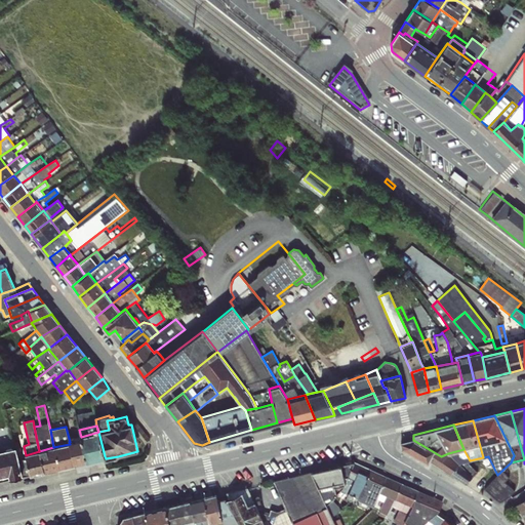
[(98,432),(81,437),(82,439),(86,461),(105,456),(98,432)]
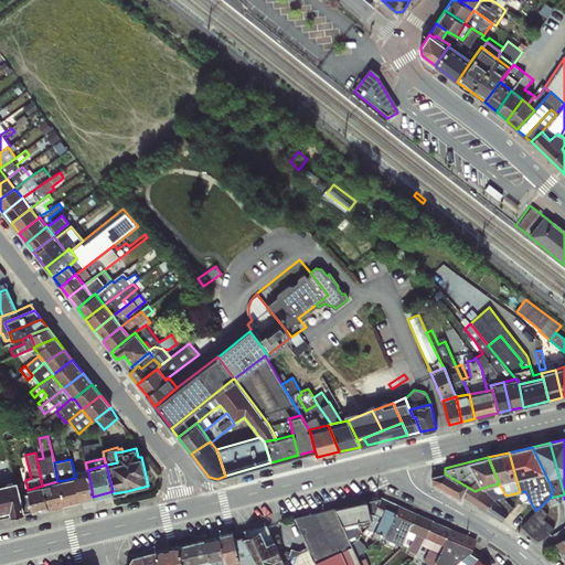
[(88,472),(75,476),(74,476),(75,478),(80,500),(93,497),(88,472)]
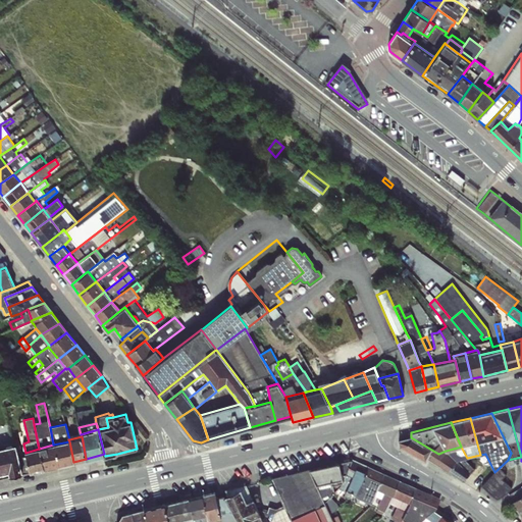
[(427,458),(438,454),(411,437),(399,440),(399,447),(425,461),(426,458),(427,458)]
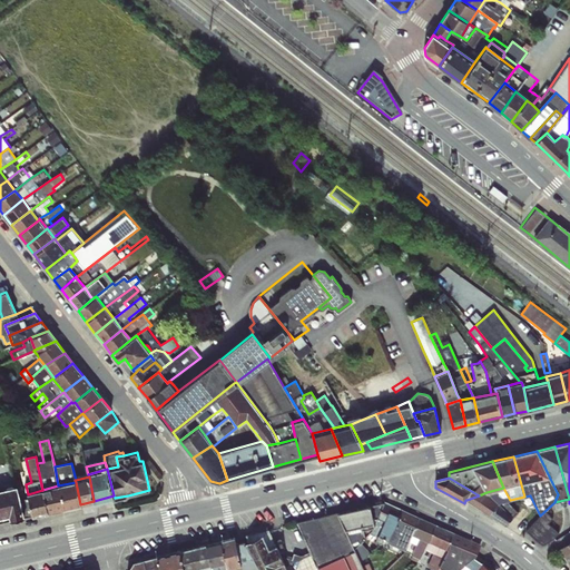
[(76,482),(58,485),(64,508),(80,504),(76,482)]
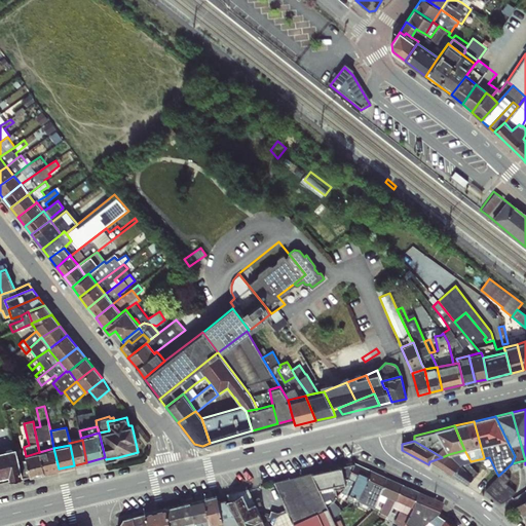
[(23,478),(19,460),(15,448),(0,451),(0,479),(8,478),(9,481),(23,478)]
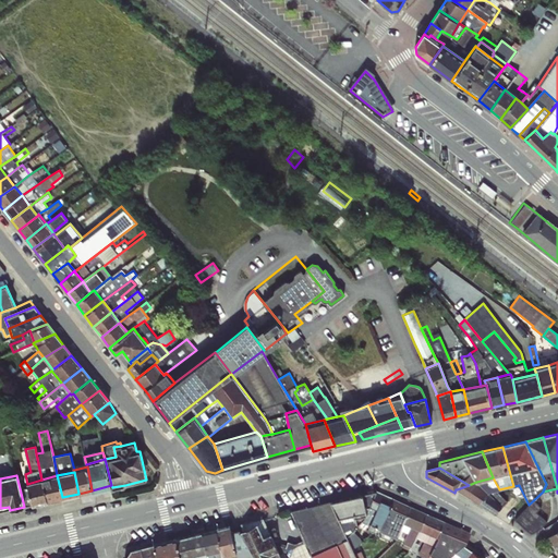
[(57,475),(41,480),(47,501),(62,497),(57,475)]
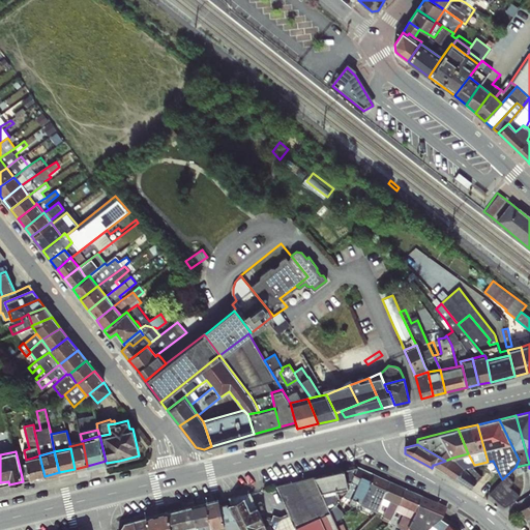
[(39,455),(26,460),(26,462),(30,479),(45,476),(39,455)]
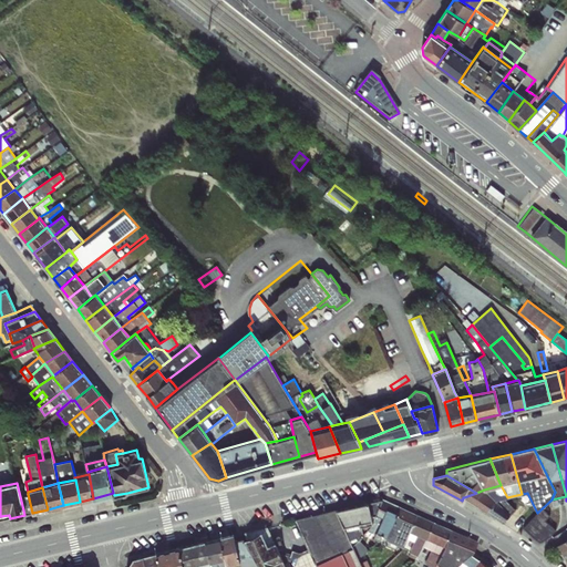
[(503,522),(509,515),(484,490),(476,493),(464,497),(503,522)]
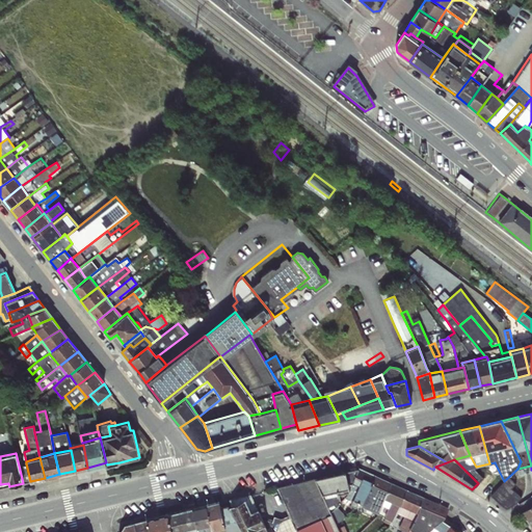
[(21,464),(19,466),(23,483),(30,481),(26,463),(21,464)]
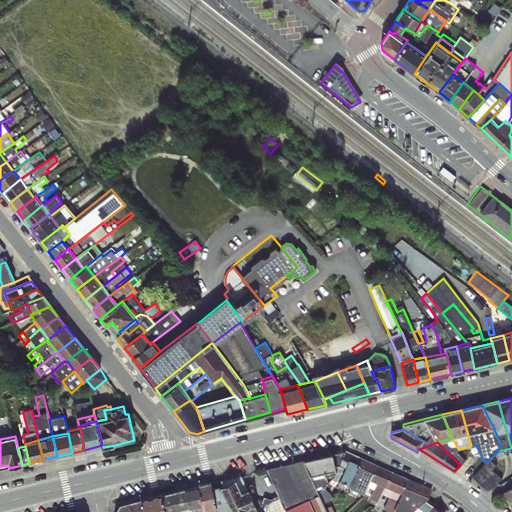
[(345,452),(333,455),(336,466),(341,465),(341,464),(346,452),(345,452)]
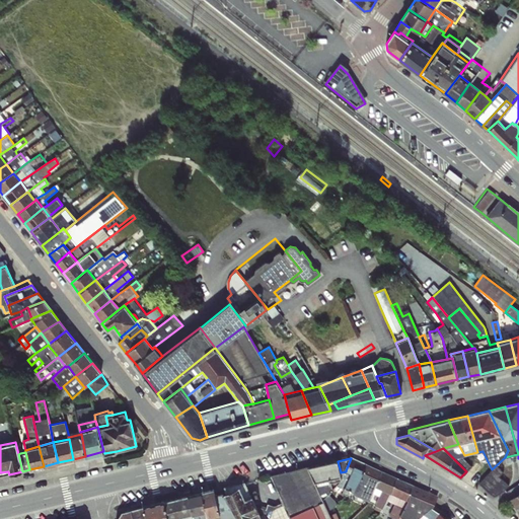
[(366,465),(351,458),(346,470),(346,471),(346,478),(350,480),(345,494),(349,495),(352,492),(355,493),(361,478),(366,465)]
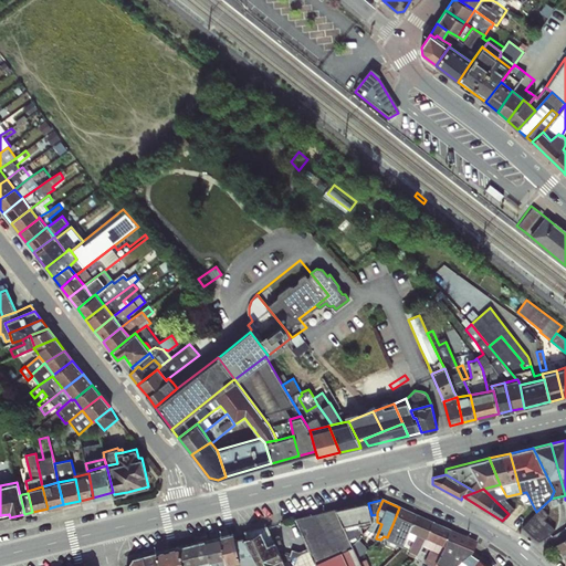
[(371,521),(376,523),(377,522),(377,514),(371,515),(368,503),(349,507),(338,510),(345,527),(346,527),(371,521)]
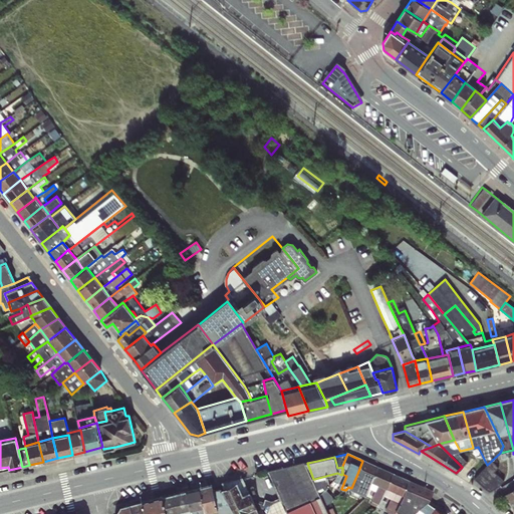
[(378,468),(362,461),(357,474),(351,488),(368,495),(373,482),(377,471),(378,468)]
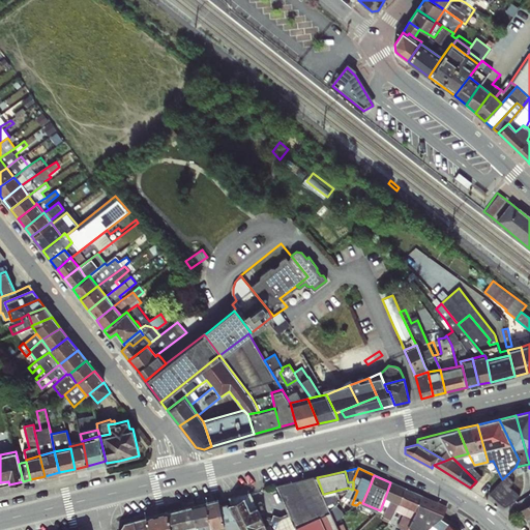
[(290,516),(296,529),(297,529),(320,520),(325,529),(340,529),(337,524),(331,511),(324,494),(323,494),(317,477),(280,487),(283,498),(290,516)]
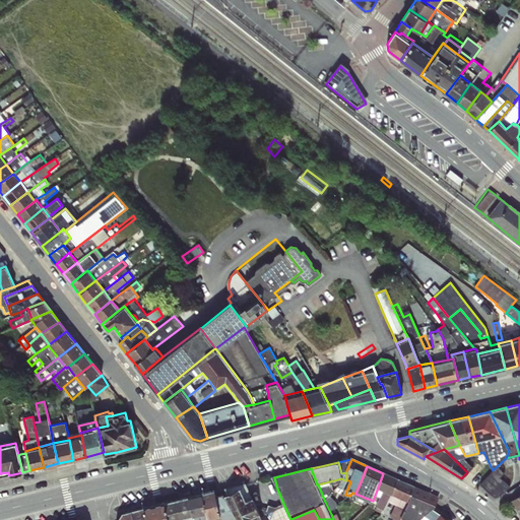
[(397,483),(382,476),(378,488),(373,501),(369,504),(377,507),(385,511),(388,505),(397,483)]
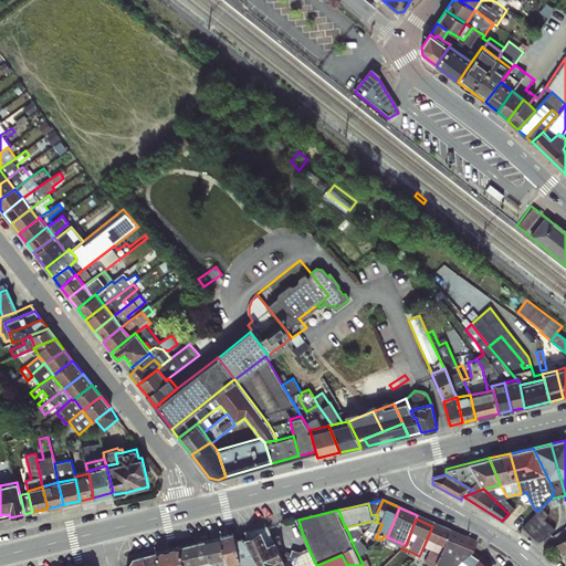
[(436,565),(450,535),(432,526),(422,549),(435,557),(431,565),(436,565)]
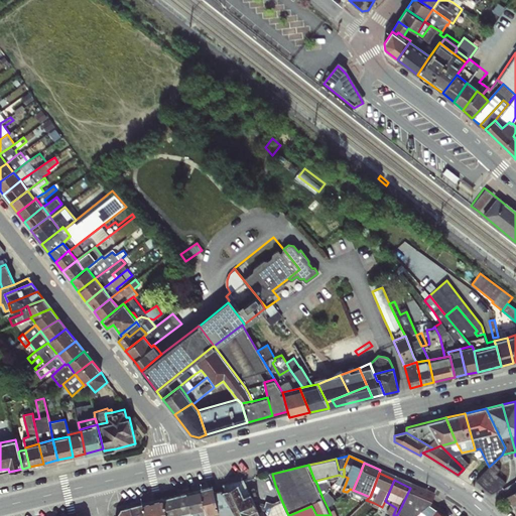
[(259,513),(244,481),(223,486),(226,492),(234,509),(237,515),(288,515),(282,502),(275,505),(267,502),(266,510),(260,508),(259,513)]
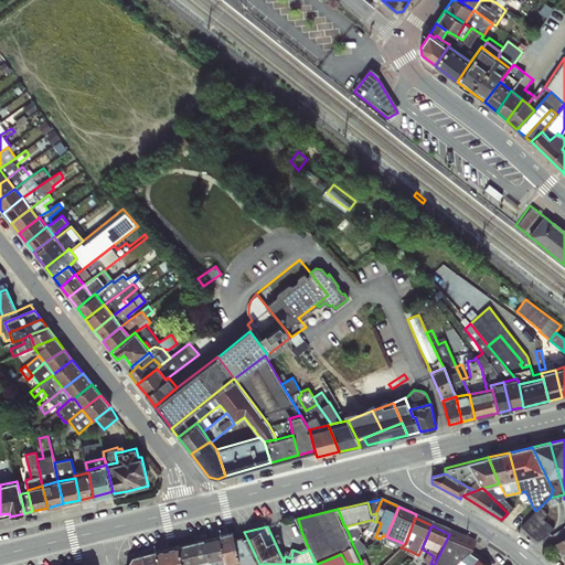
[(451,530),(449,534),(435,564),(456,564),(472,552),(477,544),(468,540),(469,539),(451,530)]
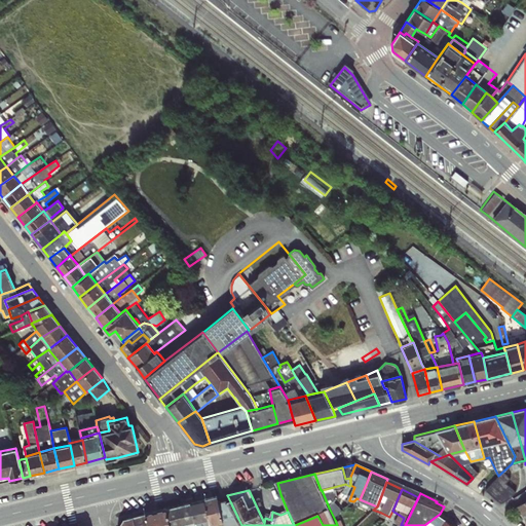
[(224,525),(220,501),(219,497),(212,498),(205,500),(210,525),(224,525)]
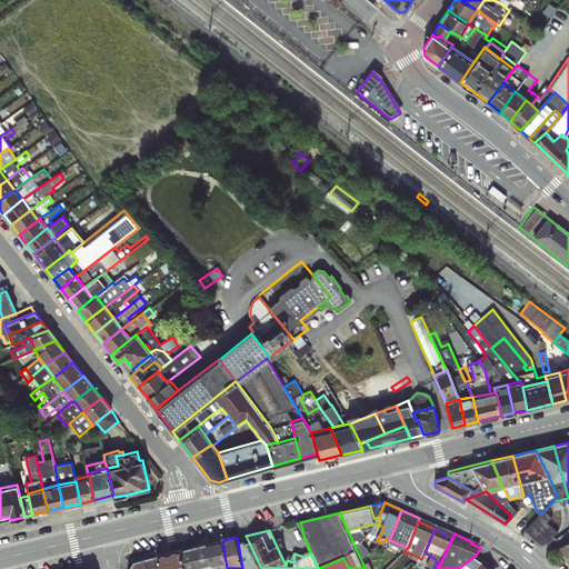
[(568,565),(568,539),(558,547),(568,565)]
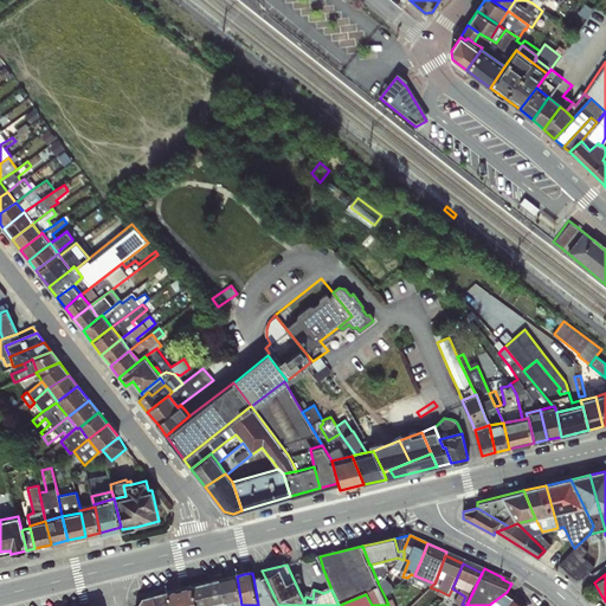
[(242,605),(237,577),(221,580),(226,605),(242,605)]
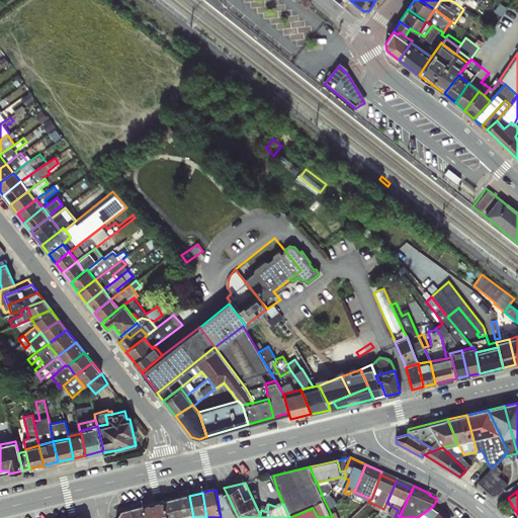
[(238,517),(235,511),(227,494),(223,496),(222,493),(217,494),(221,517),(238,517)]
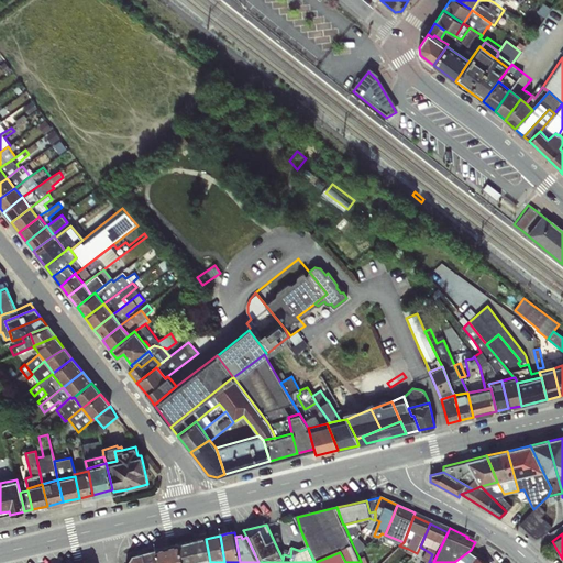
[(367,547),(359,538),(352,543),(359,556),(367,547)]
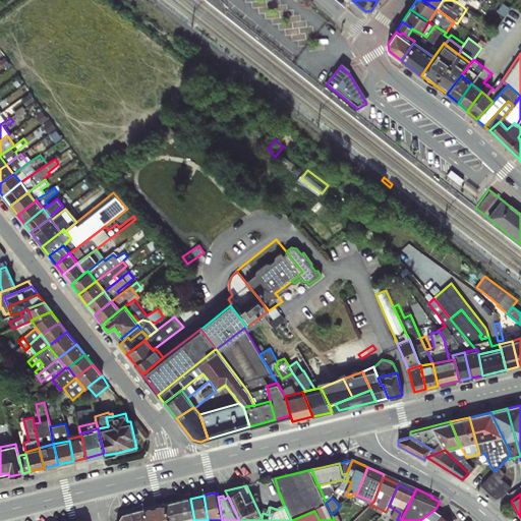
[(194,520),(190,499),(178,502),(182,520),(194,520)]
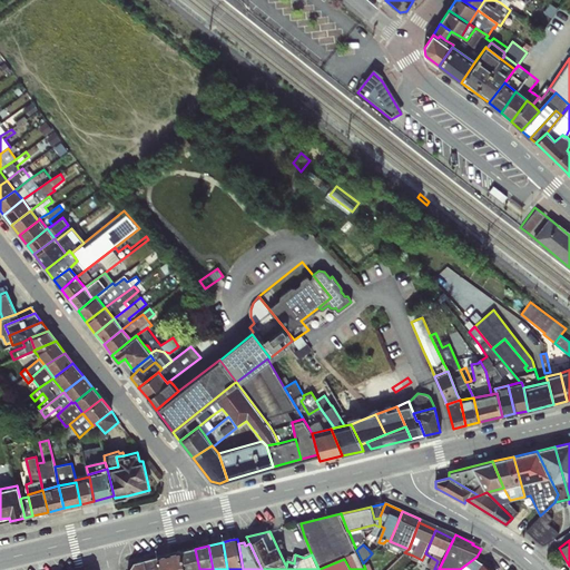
[(199,569),(195,549),(180,552),(185,569),(199,569)]
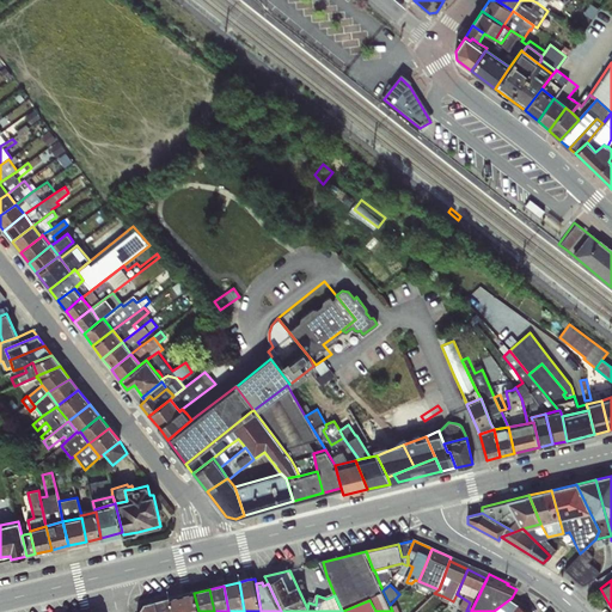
[(199,611),(194,593),(170,599),(172,611),(199,611)]
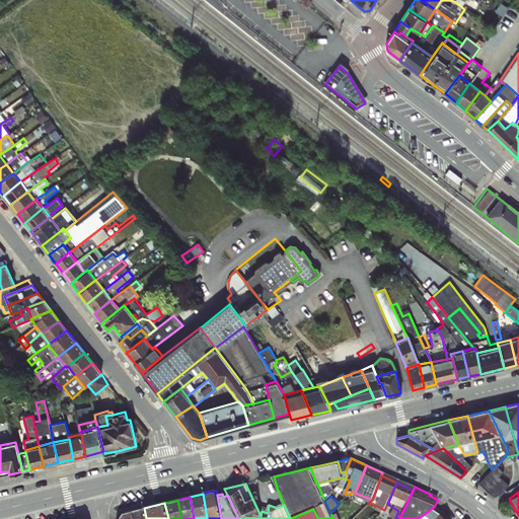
[(434,507),(419,518),(447,518),(433,508),(434,507)]
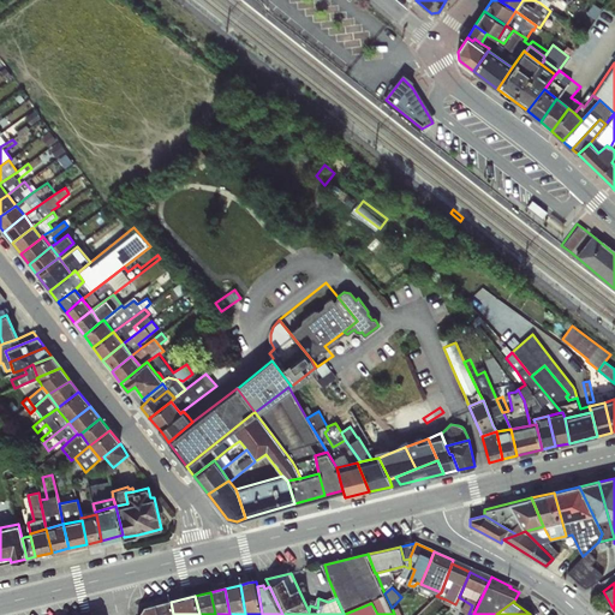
[(173,614),(171,602),(157,605),(159,614),(173,614)]
